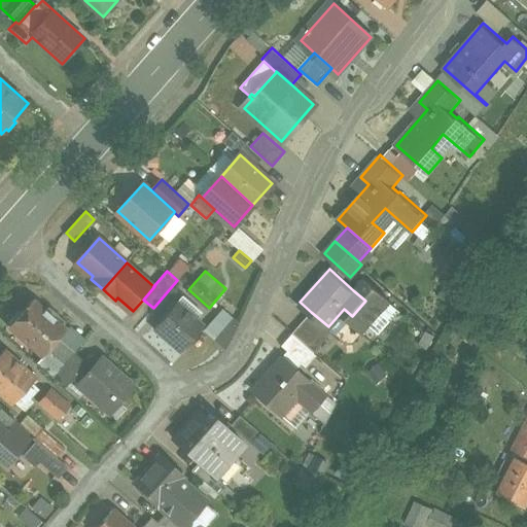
[(365,301),(352,316),(350,320),(364,332),(385,310),(384,309),(391,301),(365,278),(353,290),(365,301)]
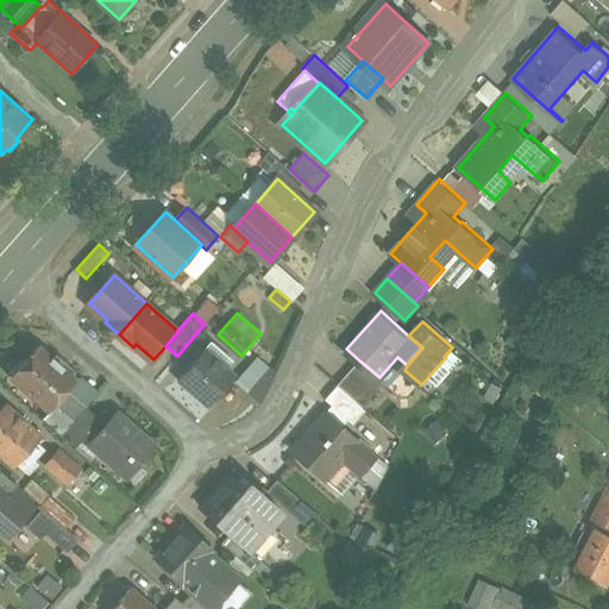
[(52,358),(39,346),(25,360),(23,358),(12,370),(14,374),(13,375),(51,409),(56,405),(69,390),(77,381),(63,368),(66,366),(54,357),(52,358)]
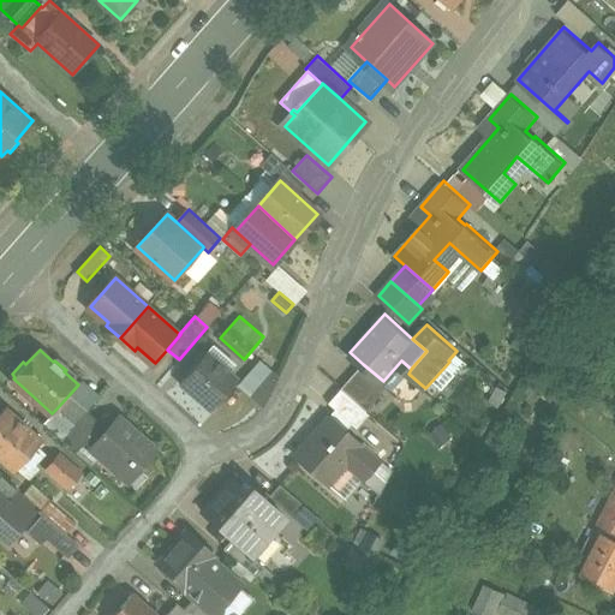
[(208,351),(180,382),(212,410),(239,378),(208,351)]
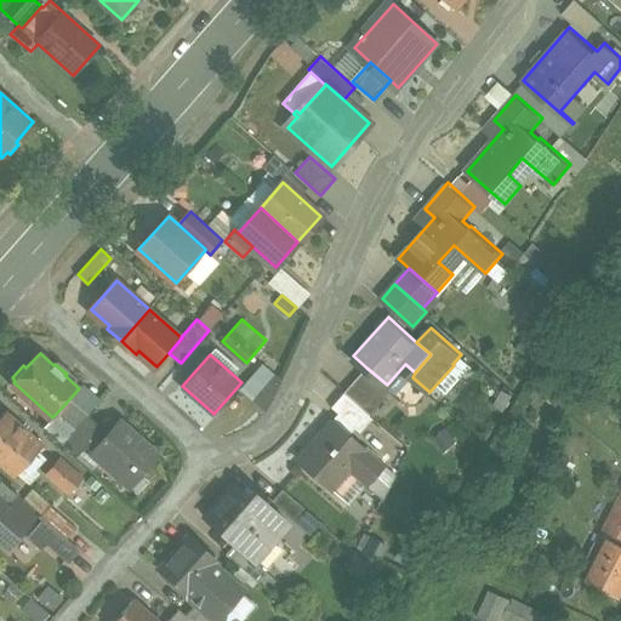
[(265,364),(243,388),(255,399),(277,375),(265,364)]
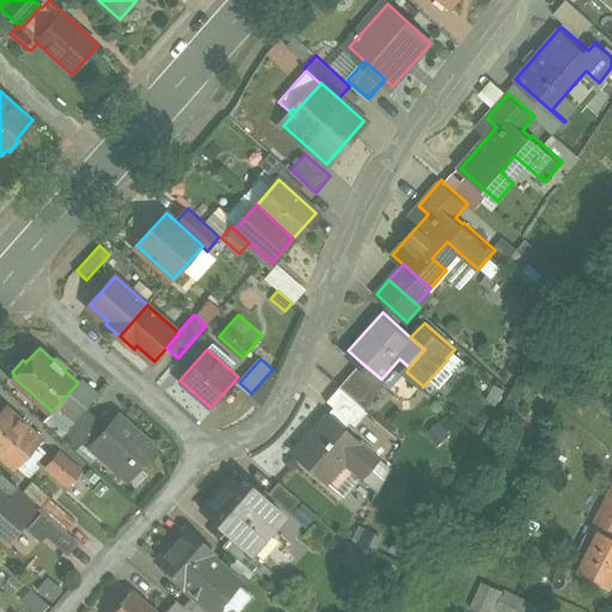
[(399,359),(381,379),(385,383),(385,381),(392,387),(407,372),(409,367),(399,359)]
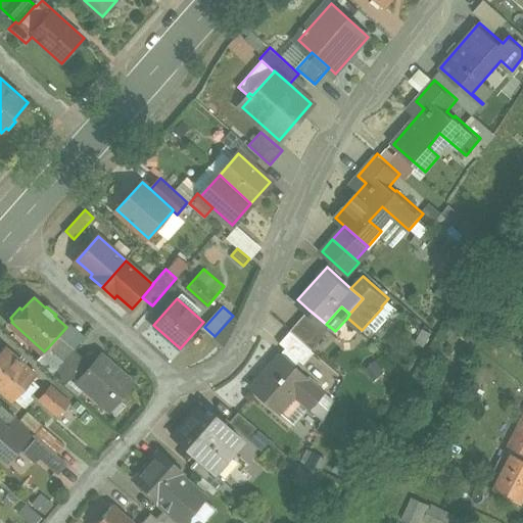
[(326,324),(308,310),(290,330),(310,347),(329,327),(326,324)]
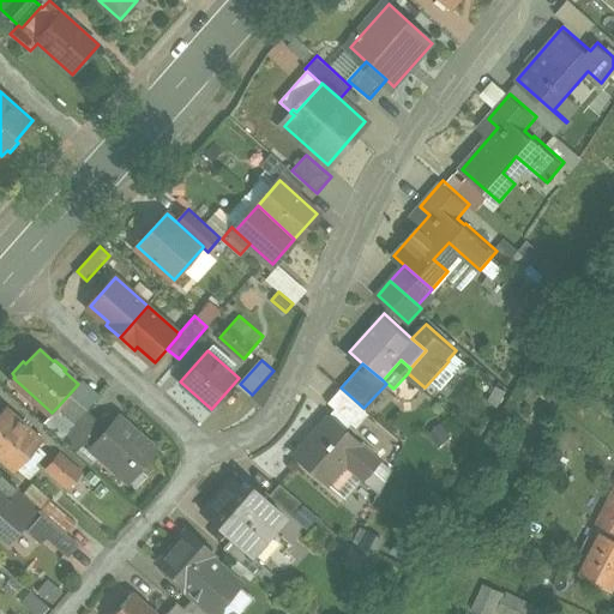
[(363,408),(341,387),(327,402),(351,423),(356,428),(369,414),(363,408)]
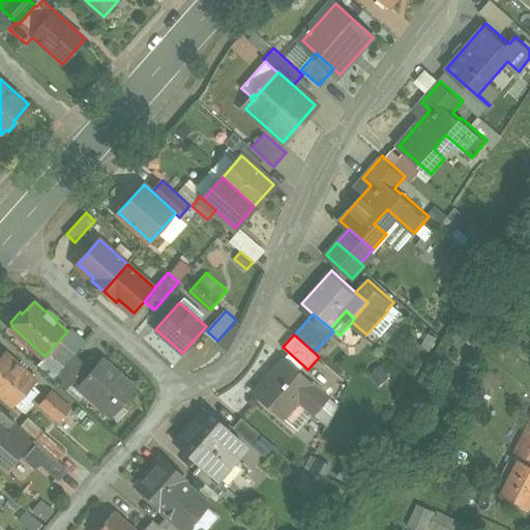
[(64,344),(60,340),(49,352),(64,365),(76,354),(76,353),(64,343),(64,344)]
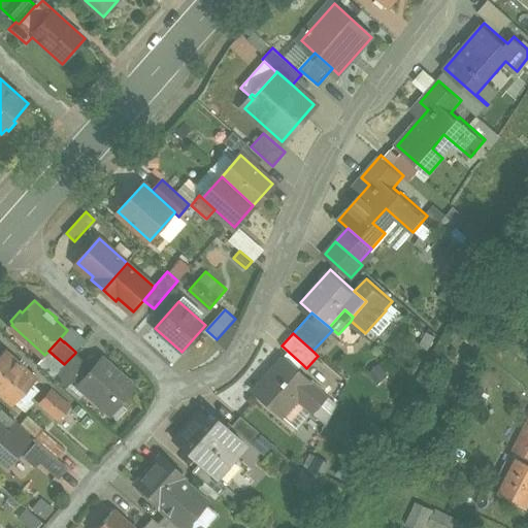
[(5,351),(0,357),(0,391),(14,404),(37,380),(5,351)]
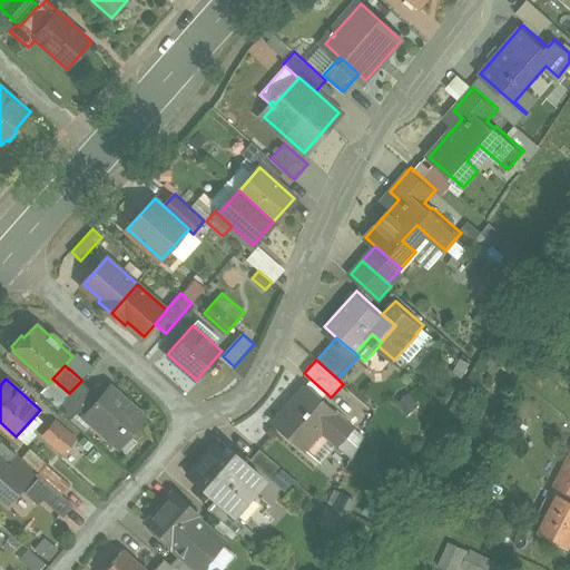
[(94,392),(81,381),(69,393),(58,406),(71,419),(80,409),(79,408),(94,392)]
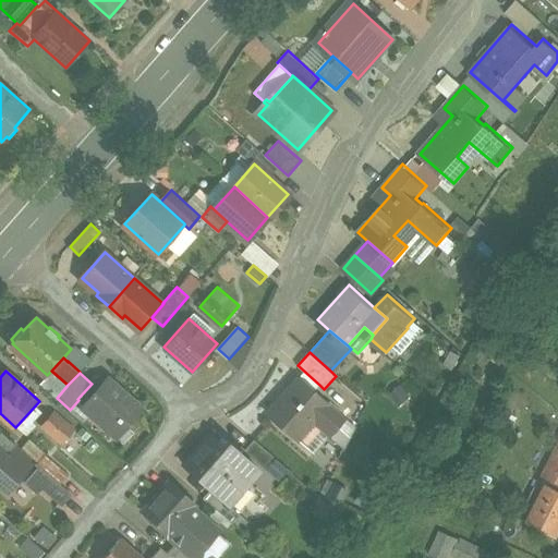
[(299,378),(267,413),(298,439),(314,420),(330,434),(344,419),(314,391),(319,385),(307,374),(302,380),(299,378)]
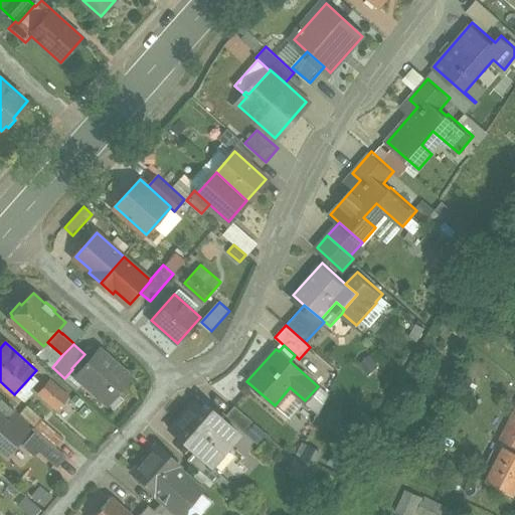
[(131,377),(98,348),(90,358),(84,354),(71,368),(72,369),(104,396),(112,386),(118,392),(131,377)]
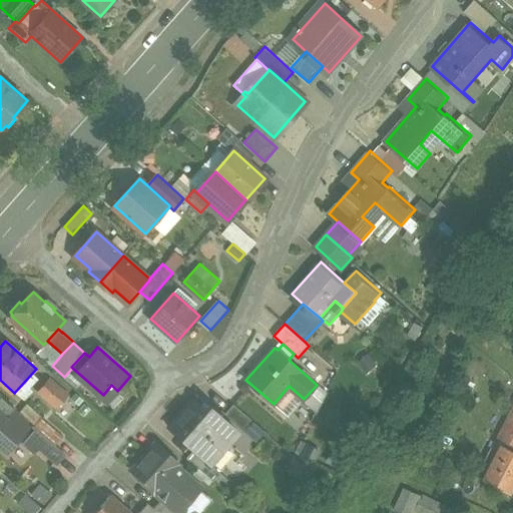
[(68,396),(49,379),(39,391),(58,407),(68,396)]
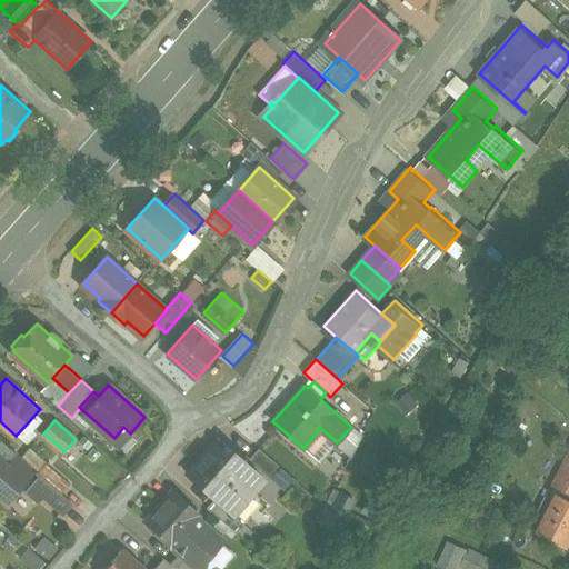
[(232,451),(228,456),(215,443),(187,473),(215,499),(231,515),(233,512),(230,509),(240,498),(243,500),(263,479),(232,451)]
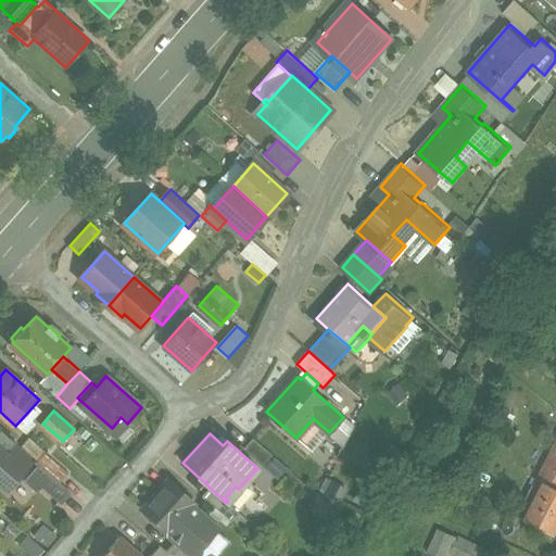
[(274,455),(253,437),(243,449),(264,467),(274,455)]
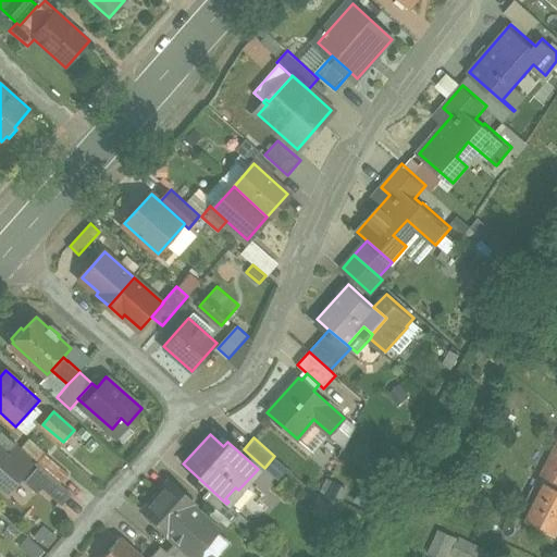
[(27,471),(0,446),(0,485),(8,493),(27,471)]
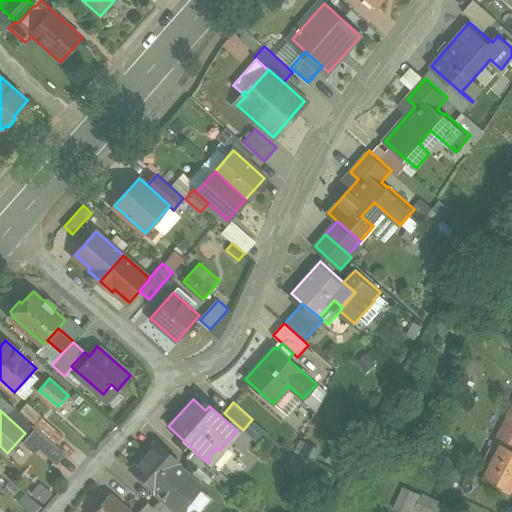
[(511,412),(498,440),(511,447),(511,412)]
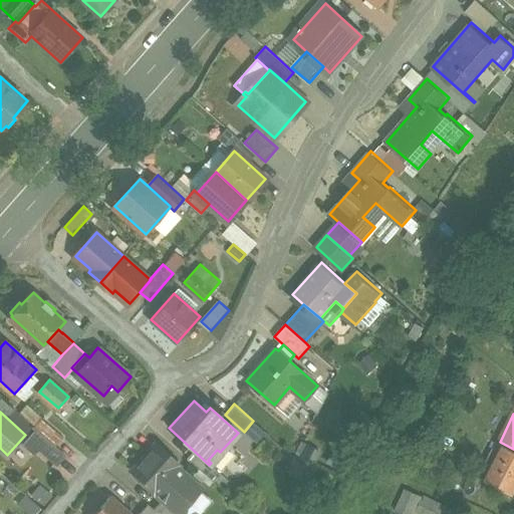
[(66,456),(36,430),(29,438),(41,449),(39,451),(57,466),(66,456)]
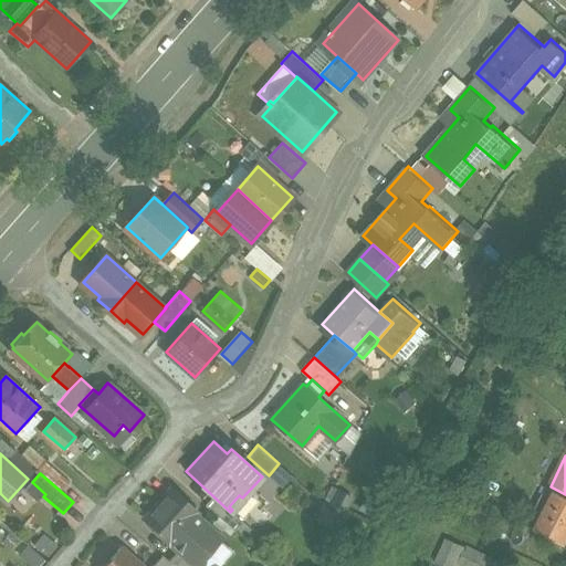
[(565,494),(551,486),(537,511),(544,515),(537,527),(565,543),(565,541),(565,494)]
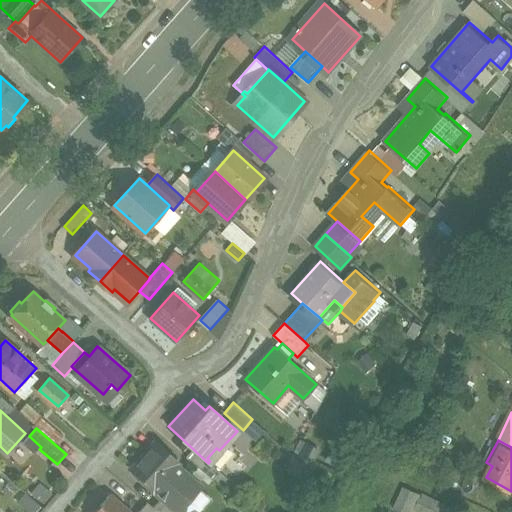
[(180,464),(154,442),(142,455),(143,456),(132,468),(149,483),(149,482),(157,488),(157,495),(160,498),(176,511),(177,511),(200,485),(178,466),(180,464)]
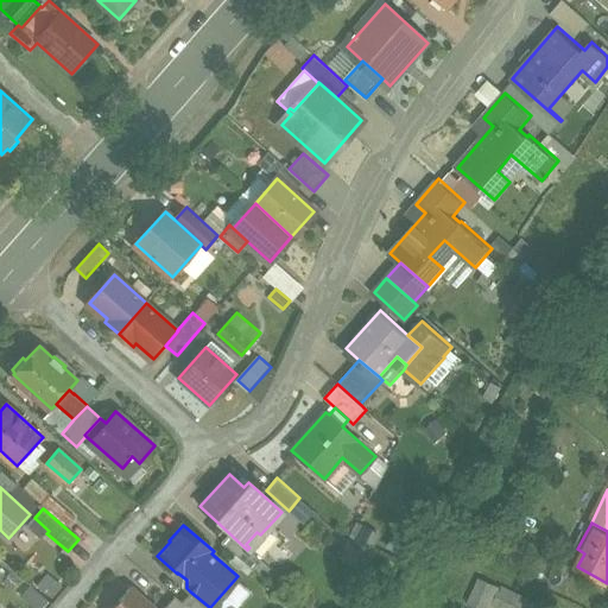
[(261,558),(249,548),(247,550),(229,533),(221,542),(252,569),(261,558)]
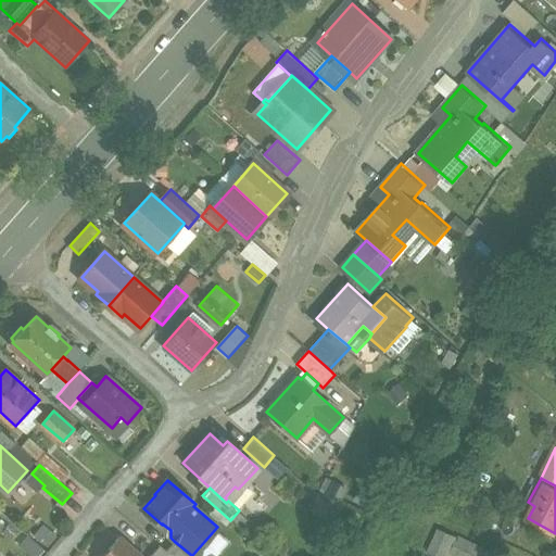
[(38,525),(27,535),(39,547),(50,536),(38,525)]
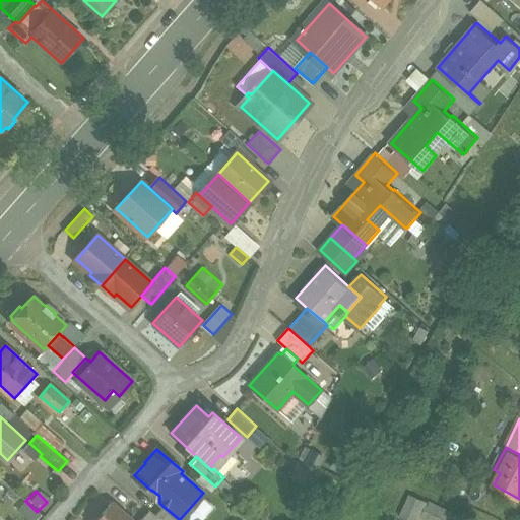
[(409,519),(450,519),(454,514),(406,493),(397,514),(409,519)]
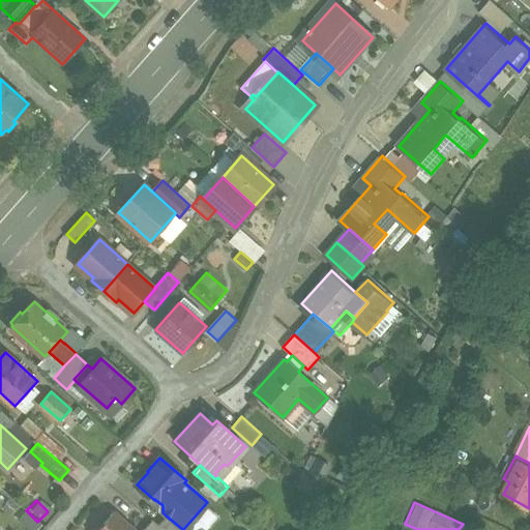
[(25,529),(29,529),(36,525),(25,509),(16,517),(25,529)]
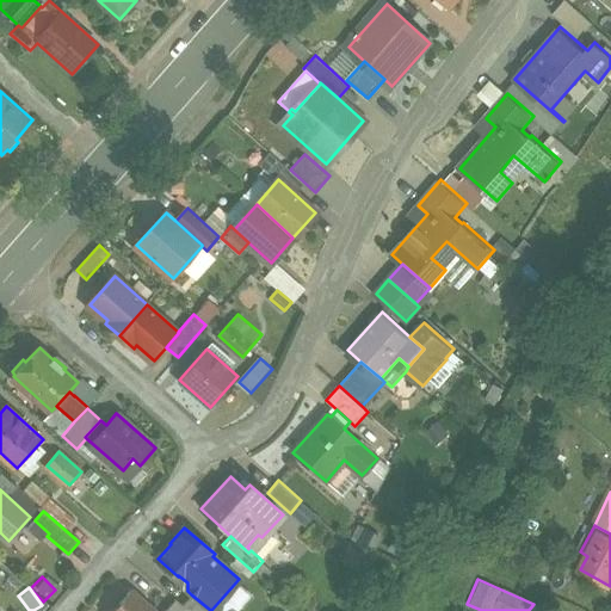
[(155,610),(131,590),(118,605),(115,602),(106,610),(155,610)]
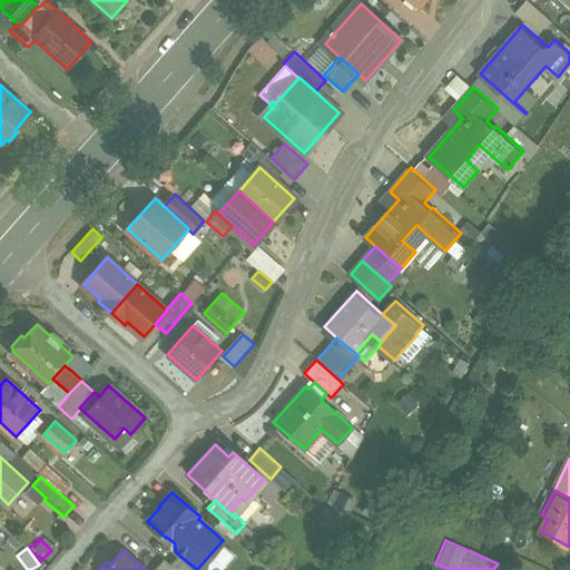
[(196,569),(178,554),(169,563),(176,569),(198,569),(197,569),(196,569)]
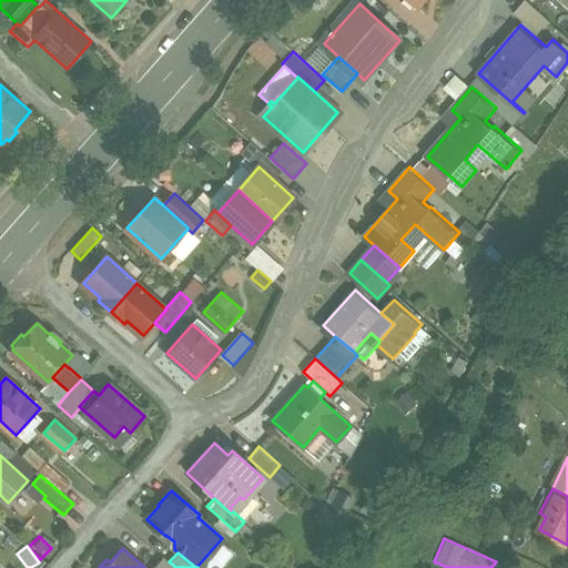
[(175,567),(169,561),(163,557),(154,567),(175,567)]
